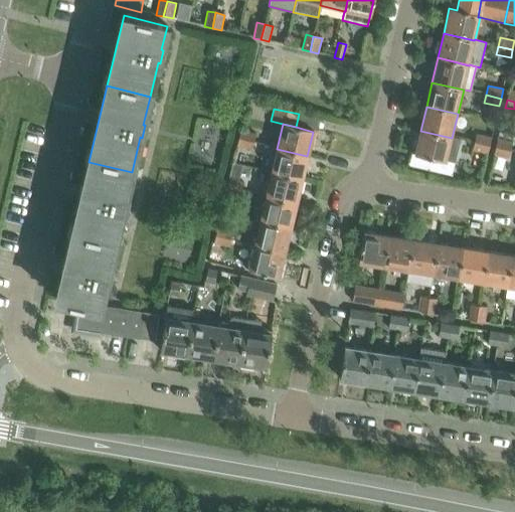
[(255,134),(241,131),(238,140),(253,144),(255,134)]
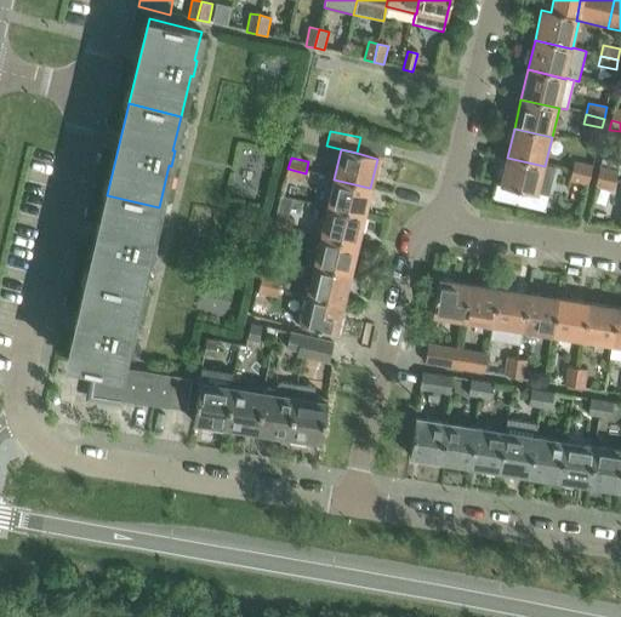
[(537,196),(545,166),(507,158),(500,188),(519,193),(516,206),(545,213),(548,199),(537,196)]
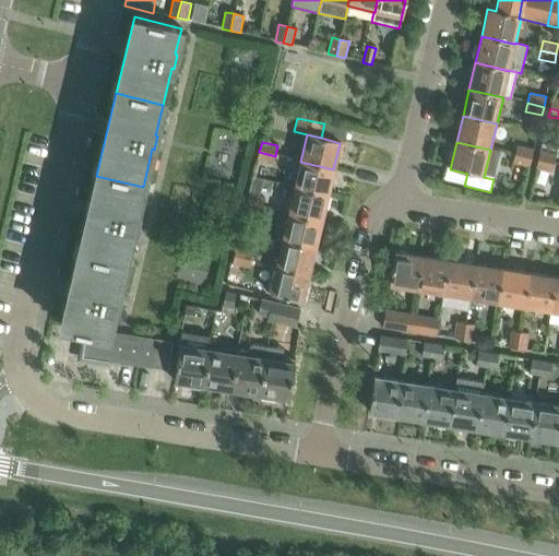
[(532,160),(534,150),(518,146),(515,156),(532,160)]
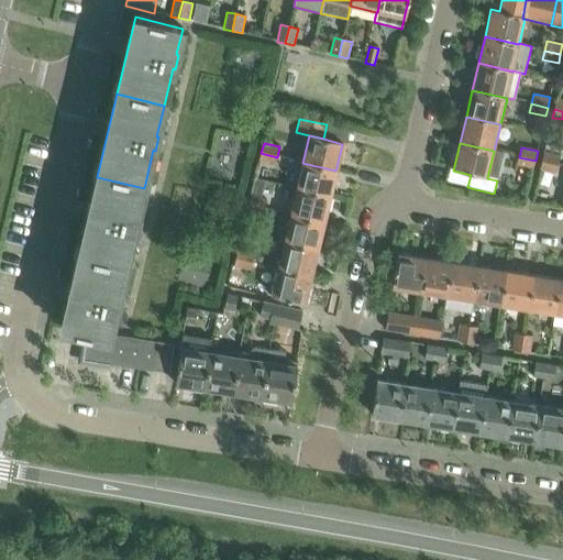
[(561,156),(544,152),(542,163),(558,166),(561,156)]
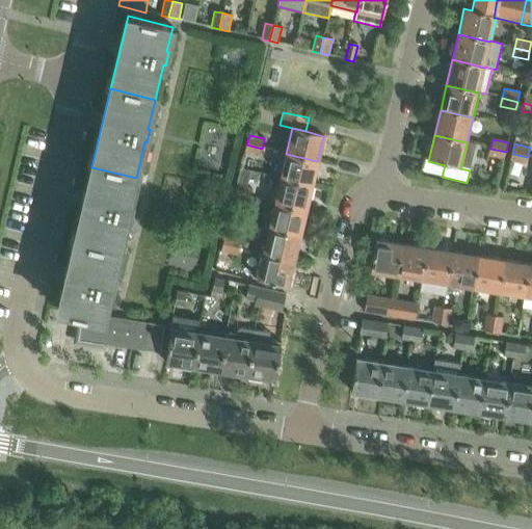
[(261,156),(262,149),(246,144),(245,153),(261,156)]
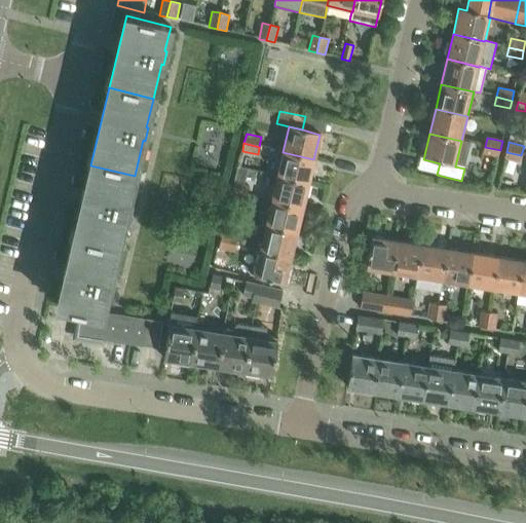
[(498,158),(500,150),(485,147),(483,154),(498,158)]
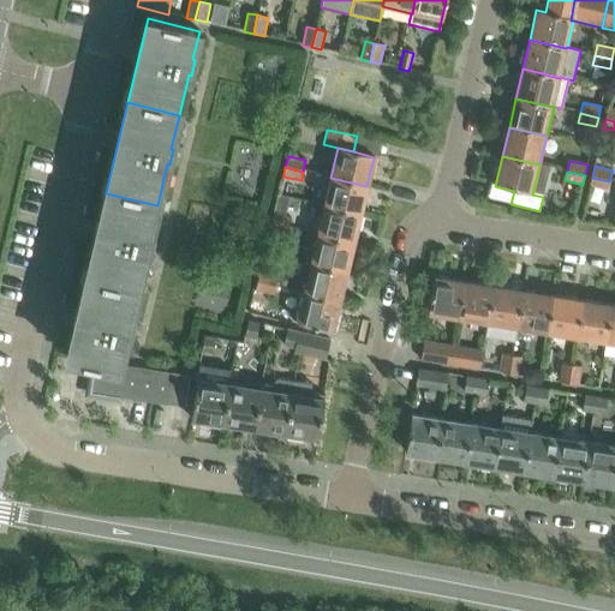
[(360,215),(366,186),(330,178),(323,207),(360,215)]
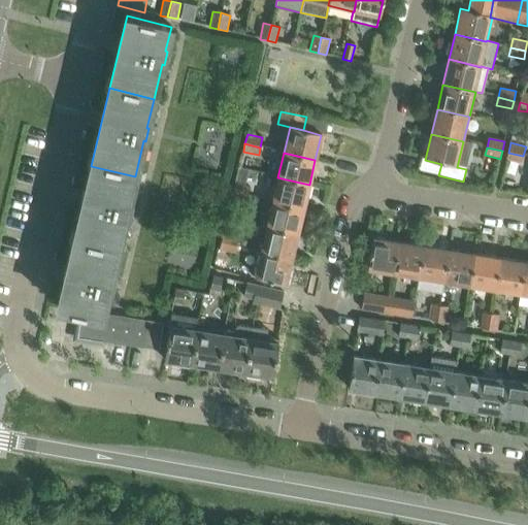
[(522,164),(523,156),(508,153),(506,160),(522,164)]
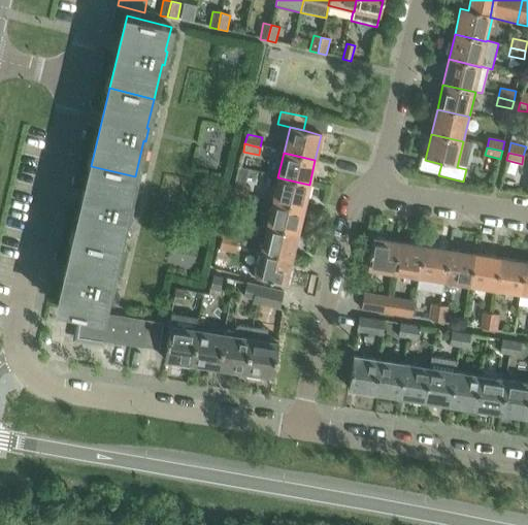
[(128,204),(135,176),(91,166),(73,242),(117,253),(125,218),(128,218),(131,204),(128,204)]
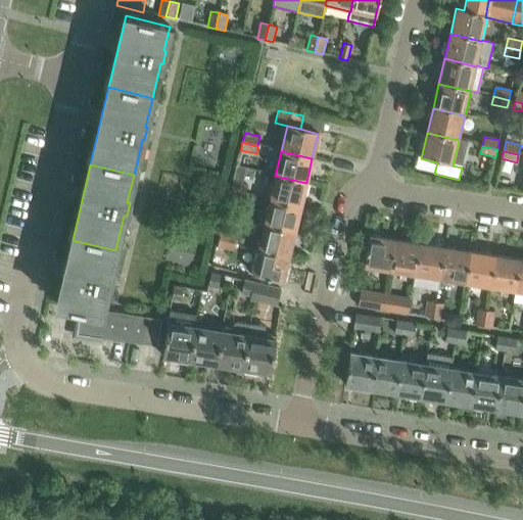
[(300,207),(306,183),(275,176),(269,200),(300,207)]
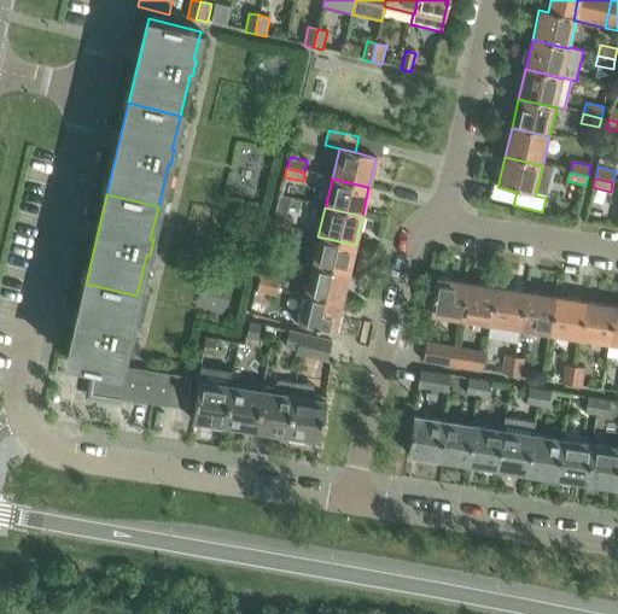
[(293,220),(277,216),(275,216),(273,226),(291,231),(293,220)]
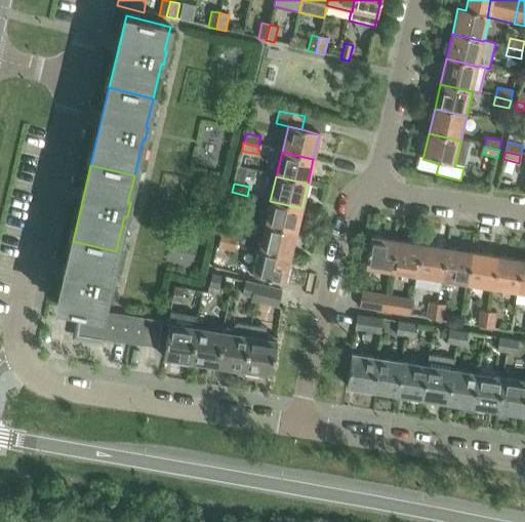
[(245,204),(247,196),(232,192),(230,200),(245,204)]
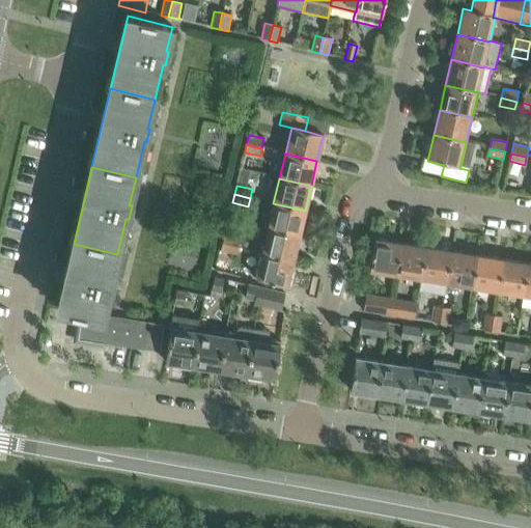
[(299,235),(305,211),(273,203),(268,228),(299,235)]
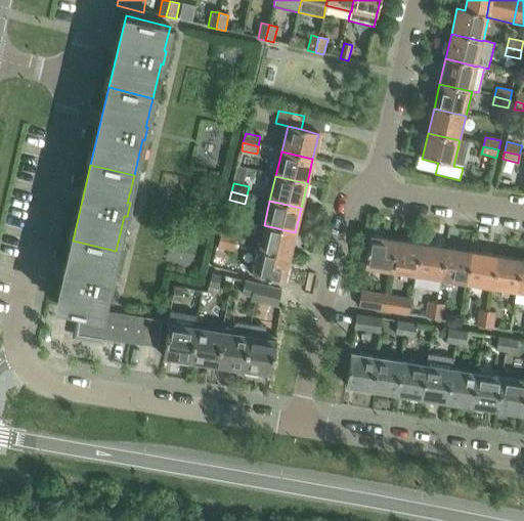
[(289,258),(295,232),(264,225),(258,250),(289,258)]
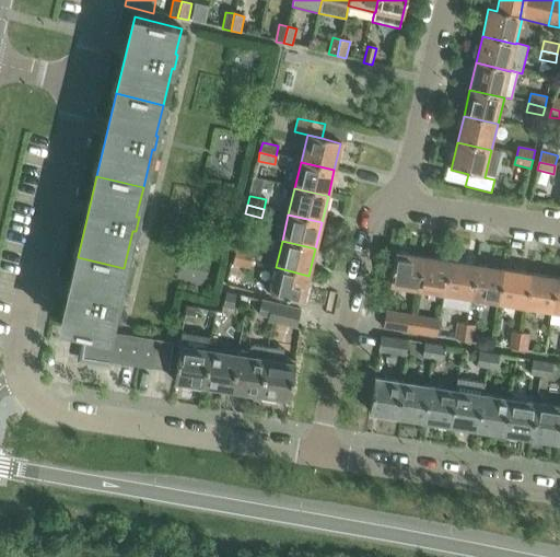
[(254,252),(238,248),(236,247),(234,257),(251,262),(254,252)]
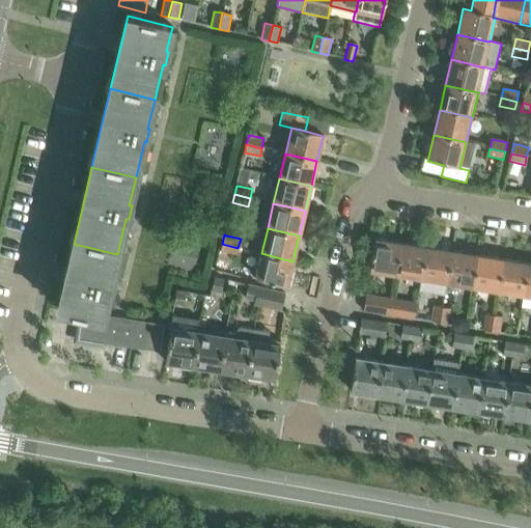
[(395,275),(399,244),(373,240),(368,271),(395,275)]
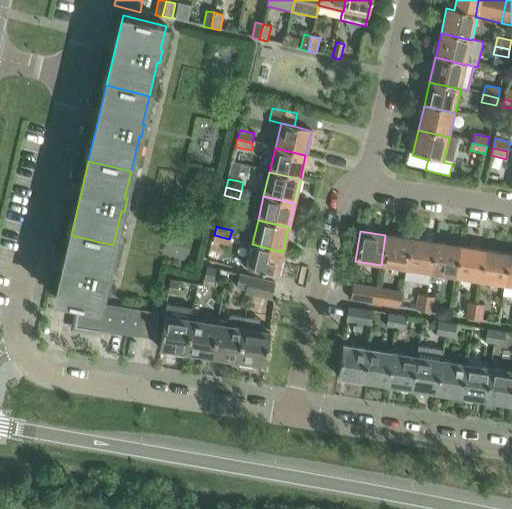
[(106,272),(113,245),(71,235),(56,299),(81,305),(98,309),(99,306),(104,307),(104,304),(111,273),(106,272)]
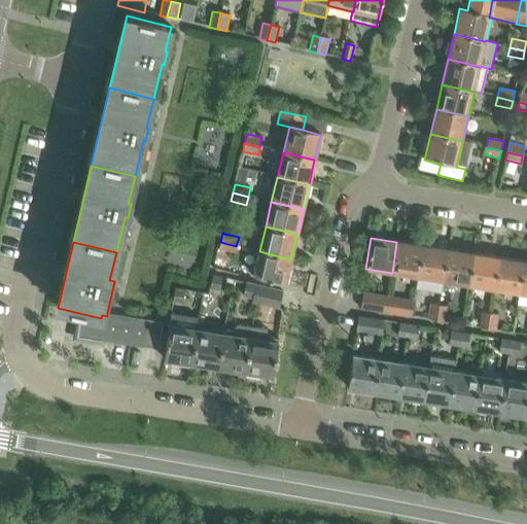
[(235,254),(236,246),(220,242),(219,250),(235,254)]
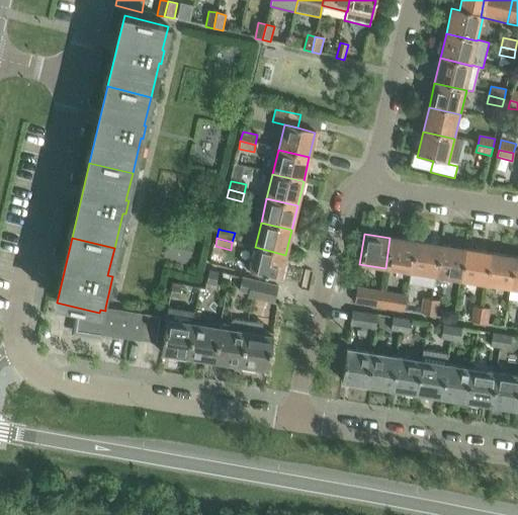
[(410,272),(415,243),(390,238),(385,268),(410,272)]
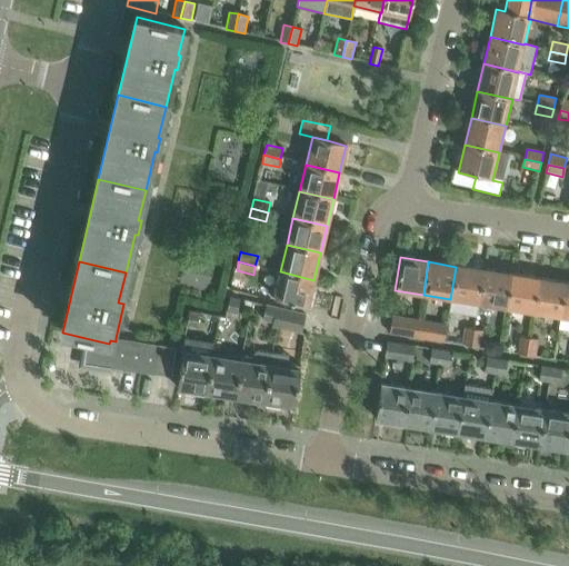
[(450,299),(448,314),(476,318),(478,304),(483,270),(456,267),(450,299)]
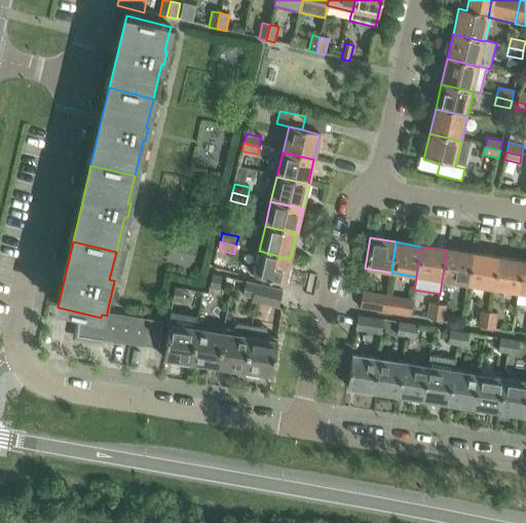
[(466,285),(472,254),(447,250),(442,281),(466,285)]
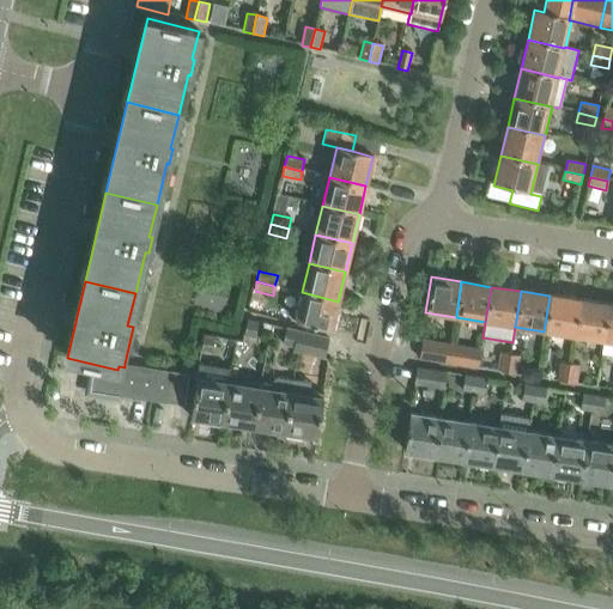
[(332,330),(338,302),(302,292),(295,322),(332,330)]
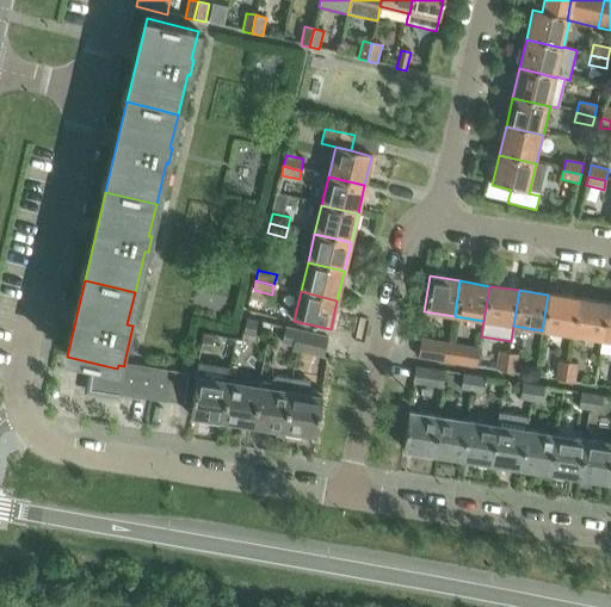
[(572,335),(578,299),(548,295),(542,330),(572,335)]
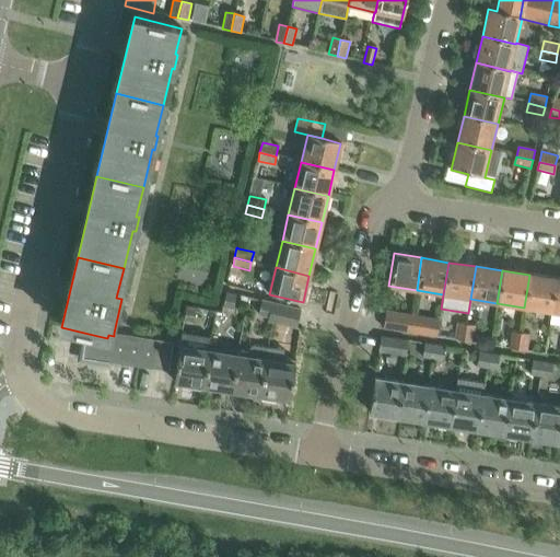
[(551,312),(556,280),(529,275),(524,308),(551,312)]
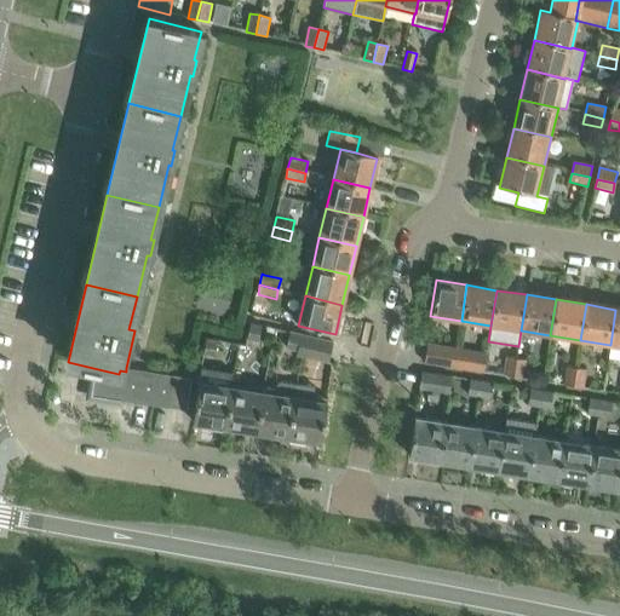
[(251,323),(246,340),(258,343),(263,326),(251,323)]
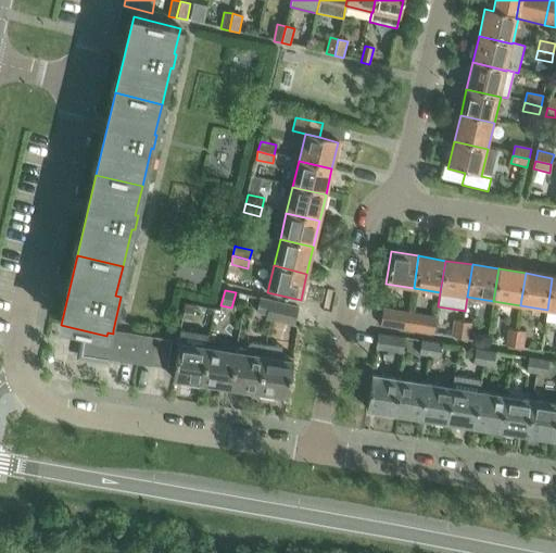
[(267,315),(270,301),(260,299),(256,313),(267,315)]
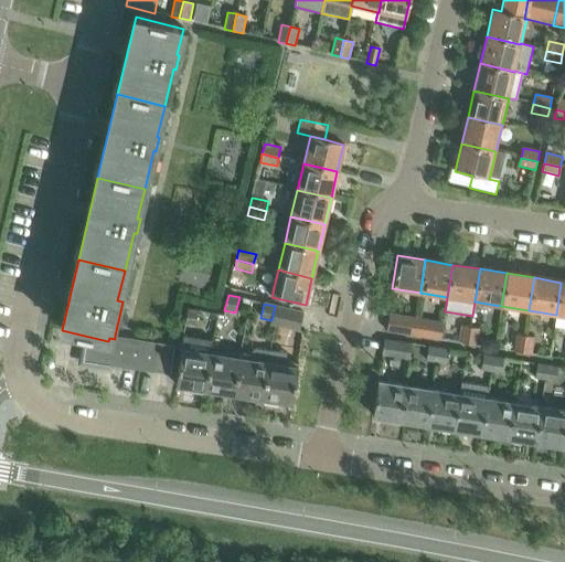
[(299,331),(304,314),(304,313),(275,306),(272,320),(270,326),(299,331)]
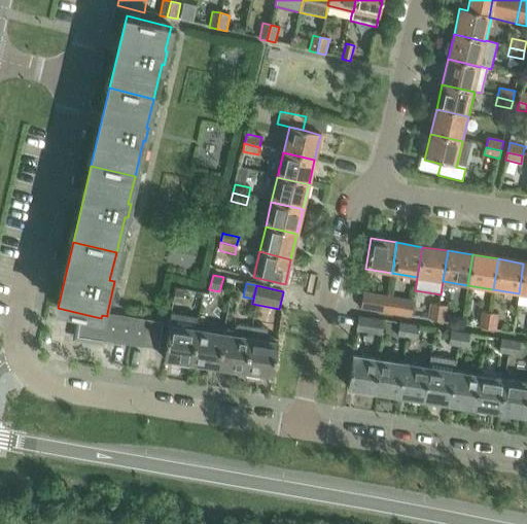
[(183,304),(185,289),(175,288),(173,303),(183,304)]
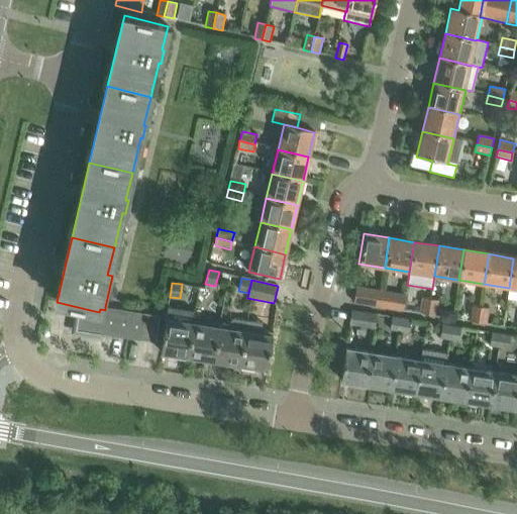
[(378,307),(381,293),(355,288),(352,303),(378,307)]
